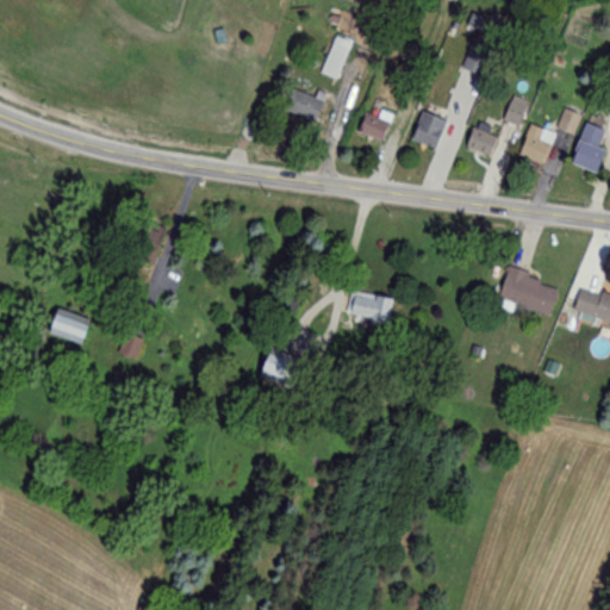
[(336,80),(352,44),(336,37),(321,74),(336,80)]
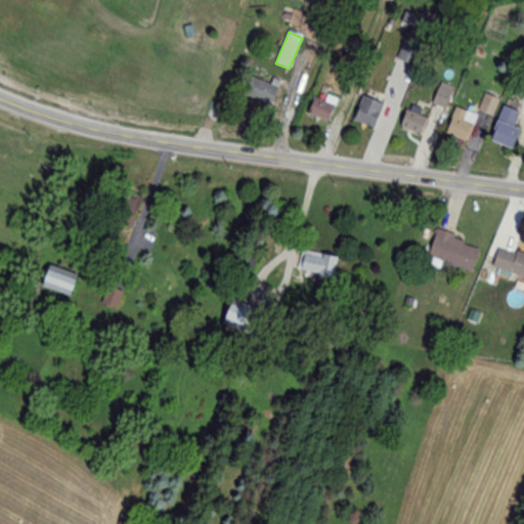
[(396,57),(410,67),(424,48),(410,38),(396,57)]
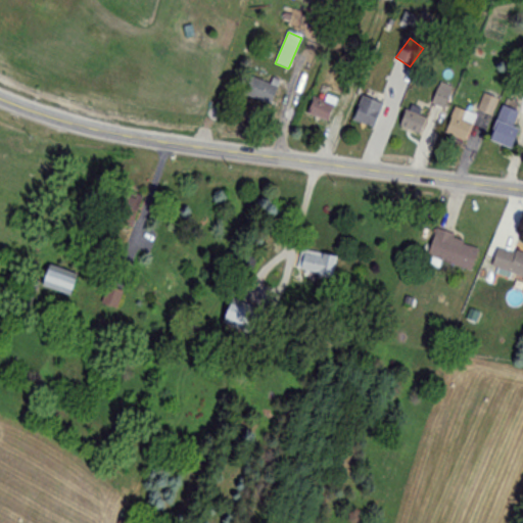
[(271,79),(269,84),(250,77),(243,95),(270,106),(280,82),(271,79)]
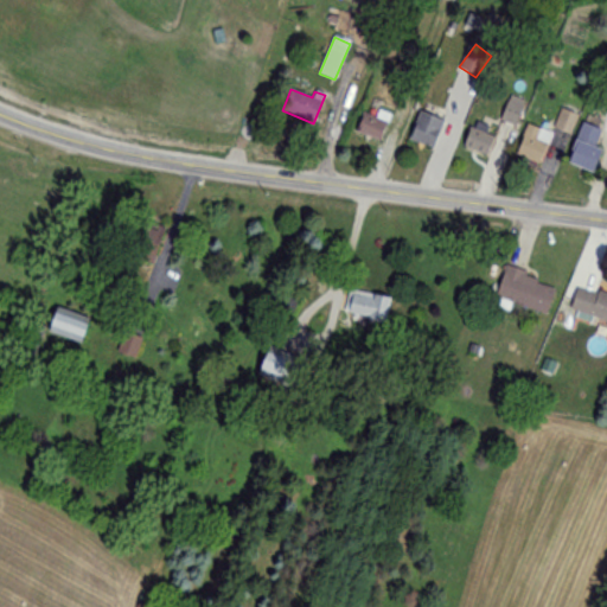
[(522,108),(505,102),(499,120),(515,126),(522,108)]
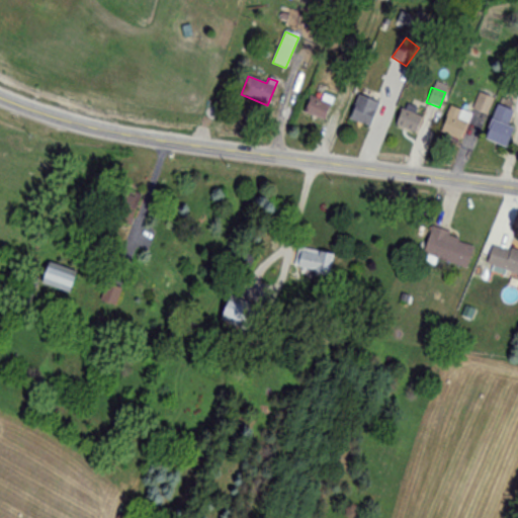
[(332,100),(311,92),(303,113),(324,121),(332,100)]
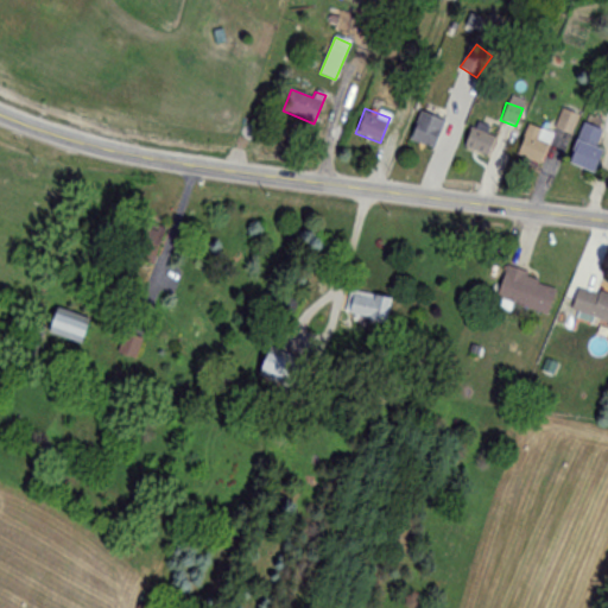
[(553,133),(526,125),(515,157),(540,166),(550,140),(568,146),(577,115),(561,109),(553,133)]
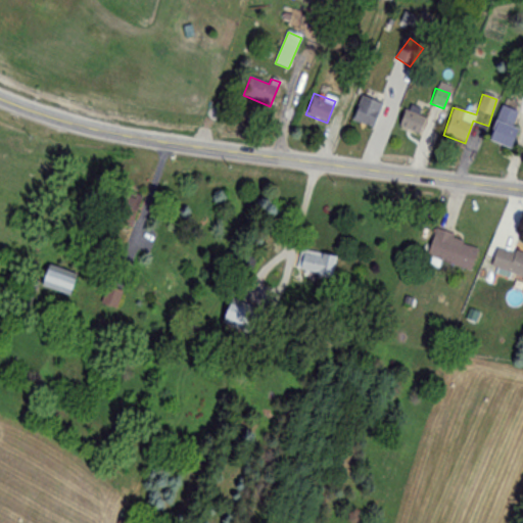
[(351,122),(373,130),(383,104),(362,96),(351,122)]
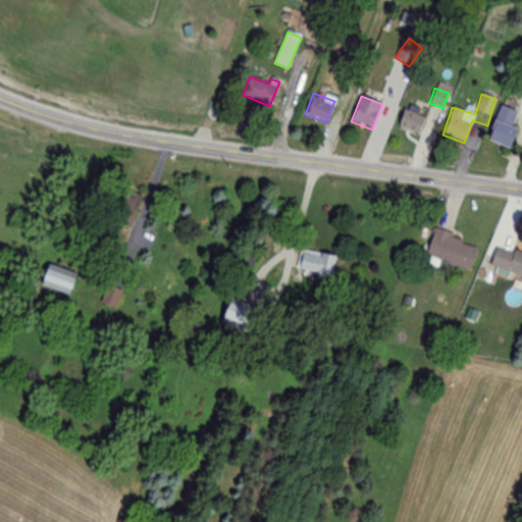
[(521,113),(500,106),(487,143),(509,150),(521,113)]
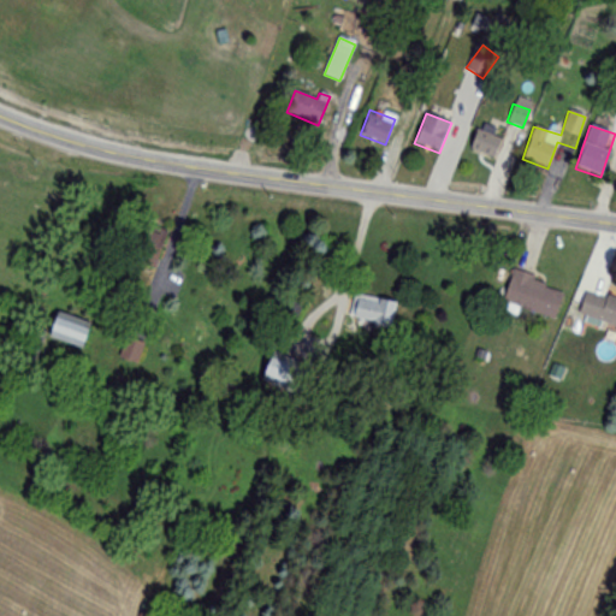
[(469,149),(492,160),(502,138),(478,129),(469,149)]
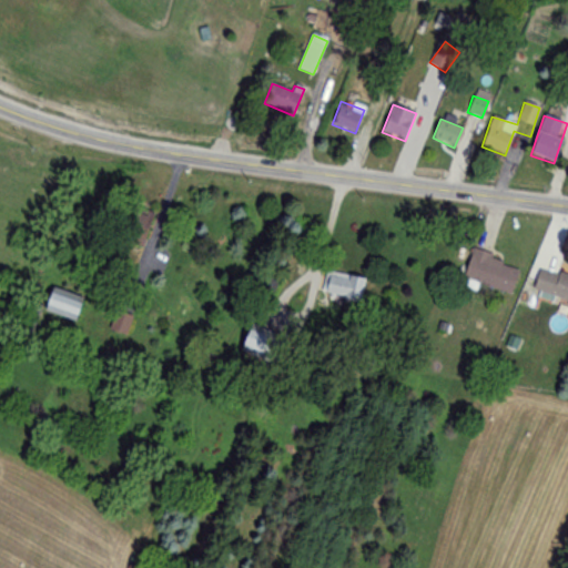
[(511,294),(520,265),(472,250),(463,280),(511,294)]
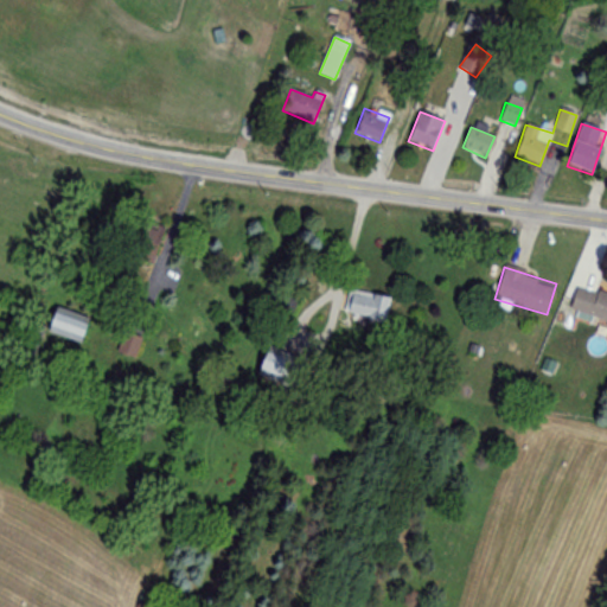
[(606,294),(577,285),(569,308),(606,321),(606,294)]
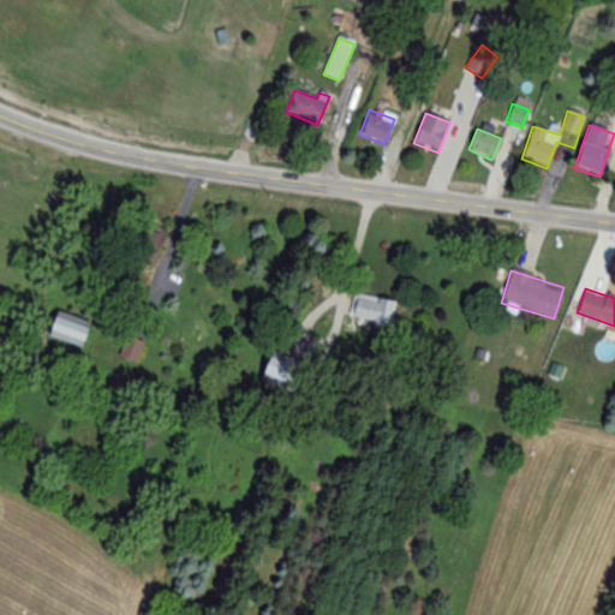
[(389,326),(393,300),(353,294),(348,320),(389,326)]
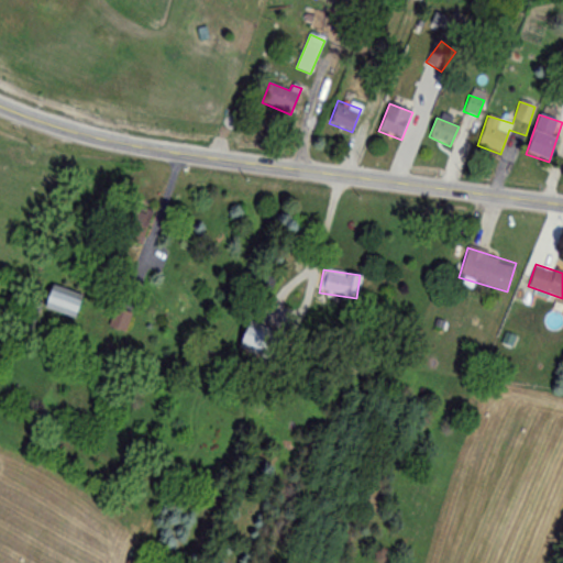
[(84,298),(52,284),(42,305),(74,320),(84,298)]
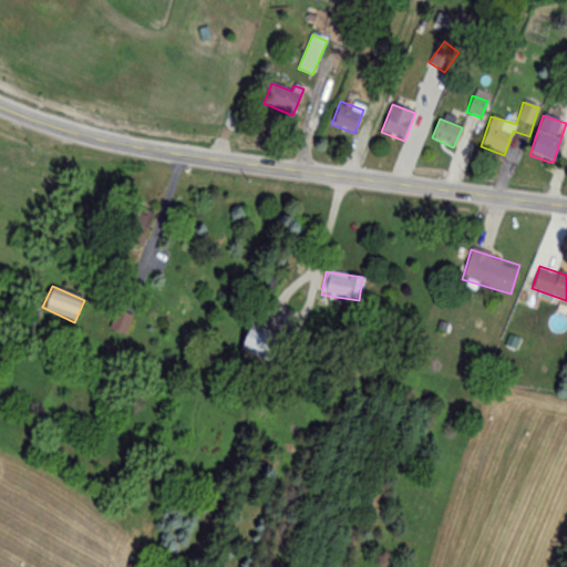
[(132,315),(116,310),(111,330),(126,334),(132,315)]
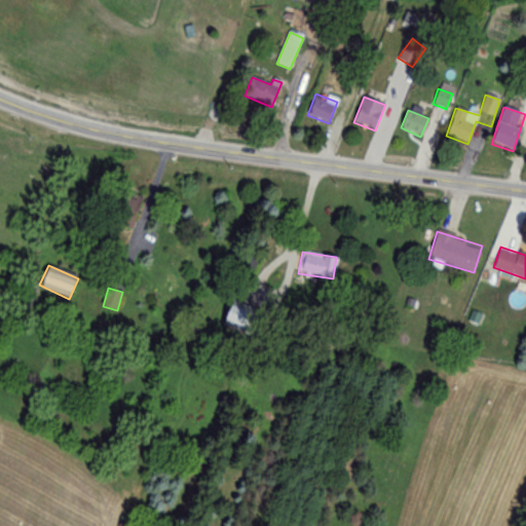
[(222,325),(248,334),(257,310),(230,301),(222,325)]
